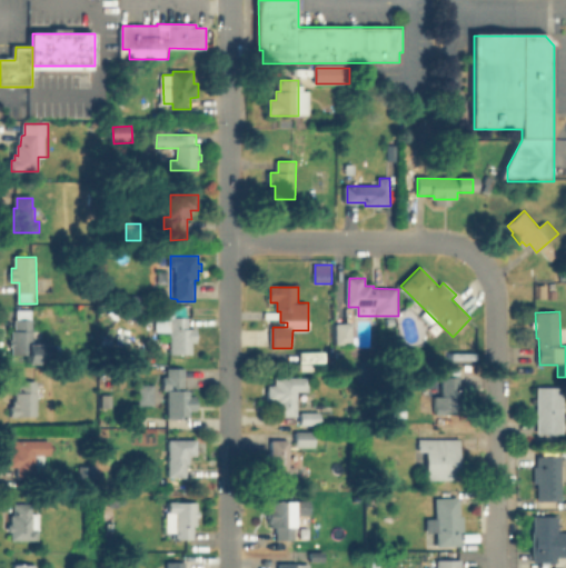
[(53,344),(53,366),(26,366),(26,356),(15,355),(16,312),(33,312),(33,344),(53,344)]
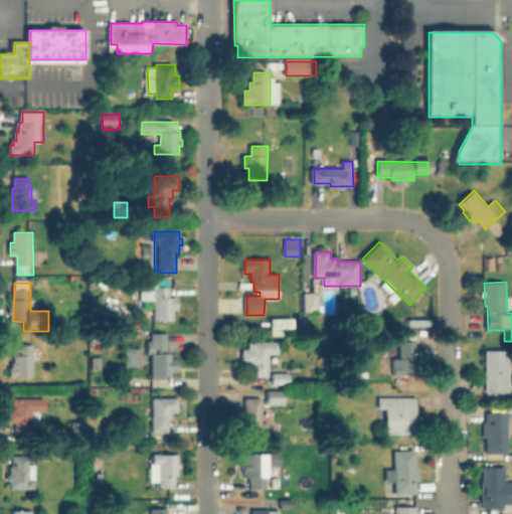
[(175,310),(175,321),(156,321),(156,302),(149,302),(149,287),(171,287),(171,297),(178,297),(178,310),(175,310)]
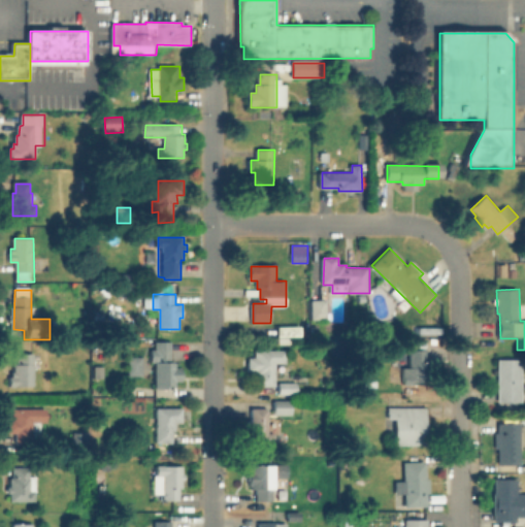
[(328,300),(328,319),(315,319),(315,300),(328,300)]
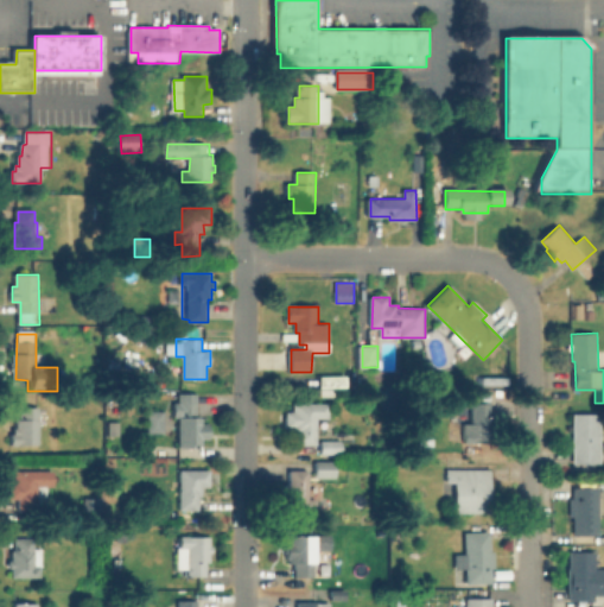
[(349,377),(349,390),(322,390),(322,377),(349,377)]
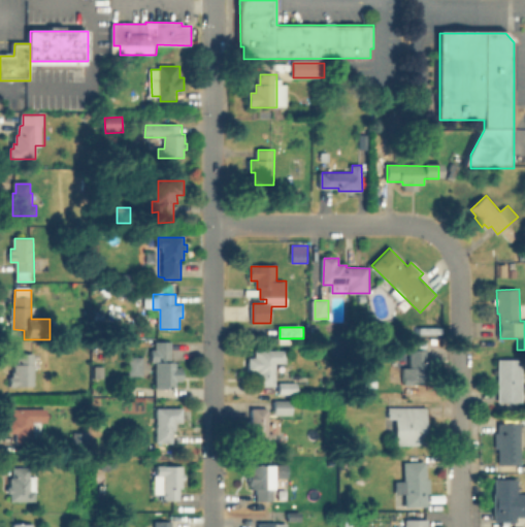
[(173,342),(173,362),(177,362),(177,367),(184,367),(184,382),(177,382),(177,389),(157,389),(157,363),(153,362),(153,350),(157,350),(157,342),(173,342)]
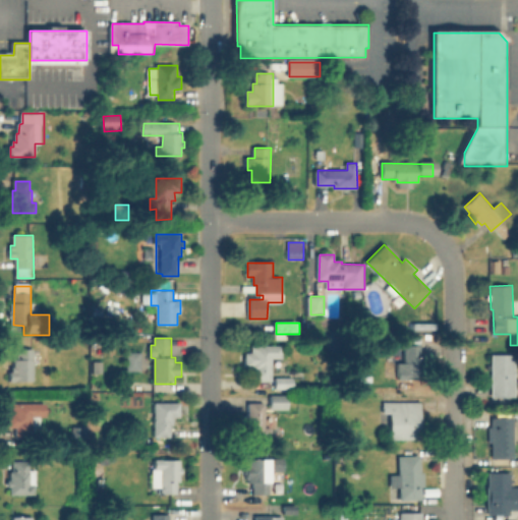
[(421,344),(422,352),(425,351),(426,380),(399,380),(399,354),(406,354),(407,344),(421,344)]
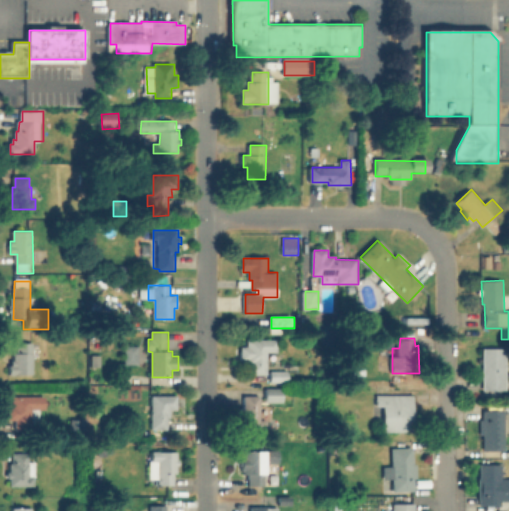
[(278,340),(278,352),(268,352),(268,374),(252,374),(252,361),(243,361),(243,347),(249,347),(249,340),(278,340)]
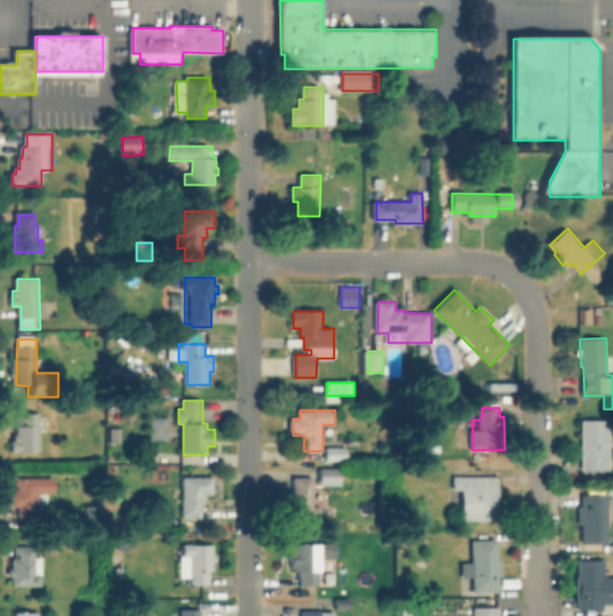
[(41,451),(13,452),(12,441),(16,441),(16,435),(18,435),(18,427),(23,427),(22,415),(41,414),(41,451)]
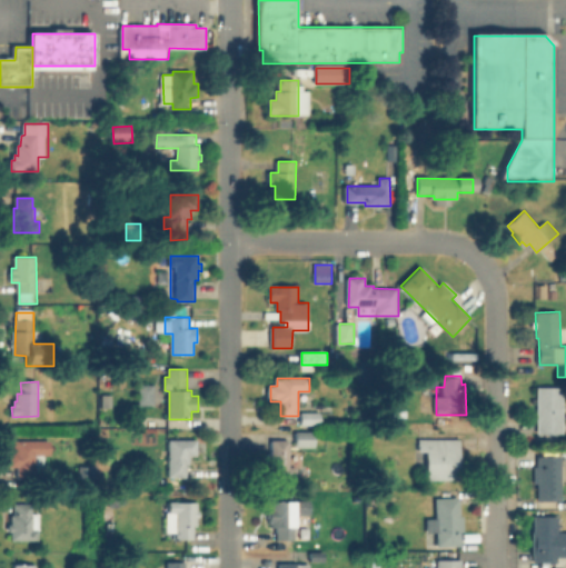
[(156,385),(156,406),(140,406),(140,385),(156,385)]
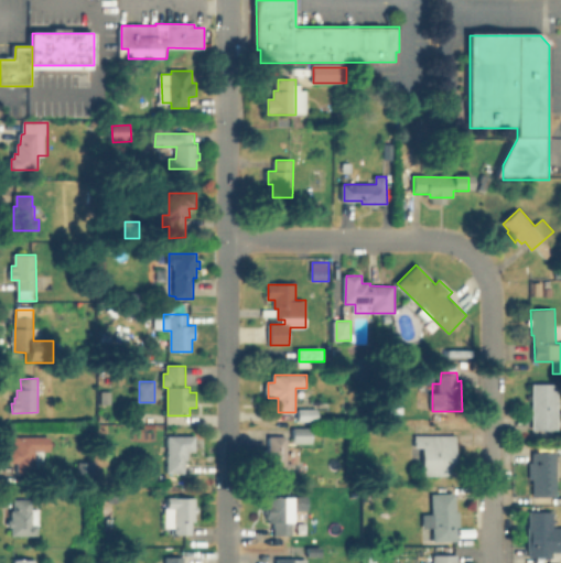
[(560,383),(560,432),(535,432),(535,383),(560,383)]
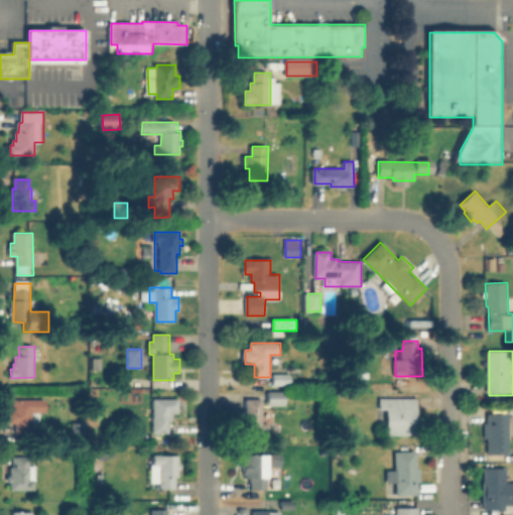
[(103,368),(95,368),(95,359),(102,359),(103,368)]
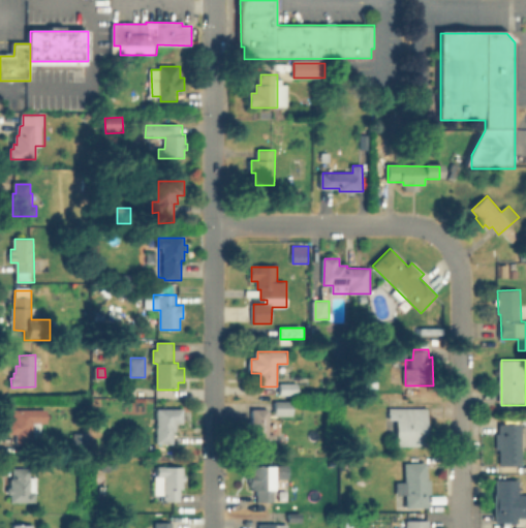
[(299,381),(299,395),(280,395),(280,381),(299,381)]
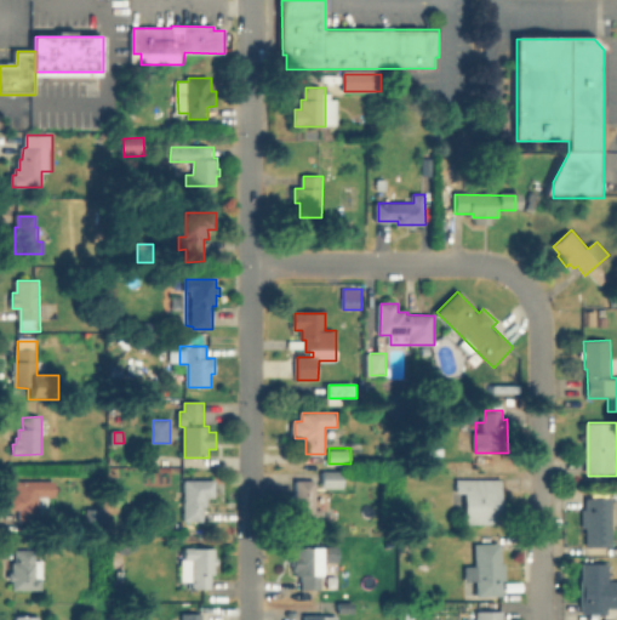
[(344,471),(344,490),(323,490),(323,471),(344,471)]
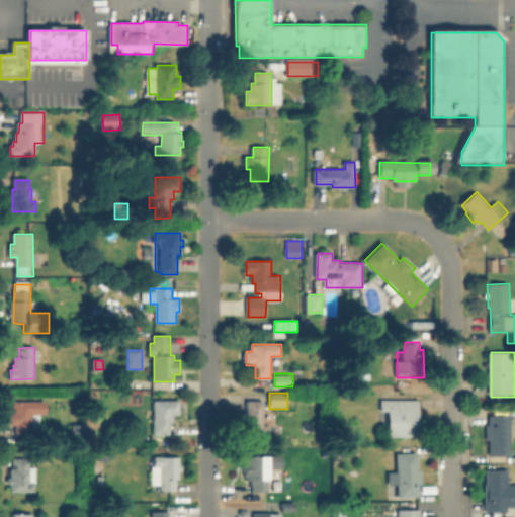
[(47,394),(47,414),(33,415),(33,421),(40,421),(40,435),(17,435),(17,425),(10,425),(9,413),(15,413),(15,402),(28,401),(28,395),(47,394)]
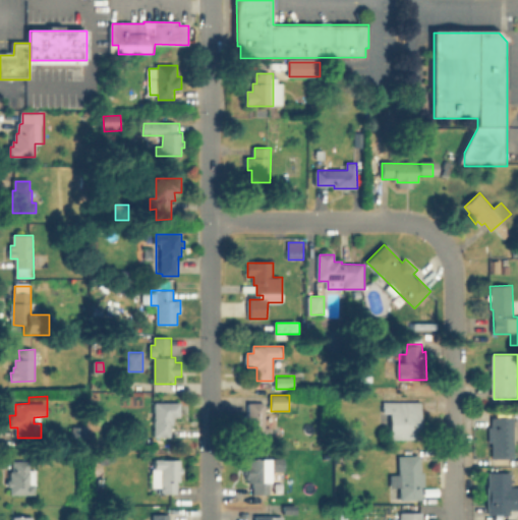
[(422,402),(422,439),(392,440),(392,413),(385,413),(385,402),(422,402)]
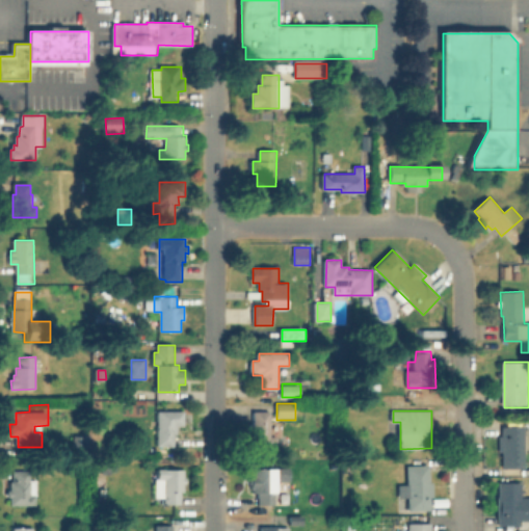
[(185,412),(185,426),(179,426),(179,434),(176,434),(176,446),(159,446),(159,412),(185,412)]
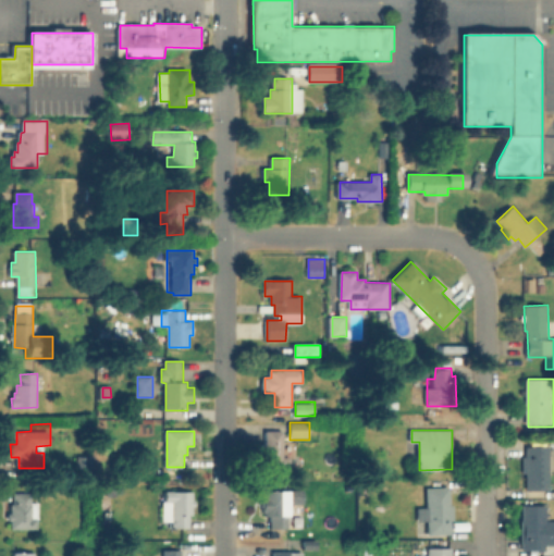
[(284,431),(283,457),(292,458),(292,468),(263,467),(263,459),(261,460),(261,453),(263,453),(263,444),(267,444),(267,431),(284,431)]
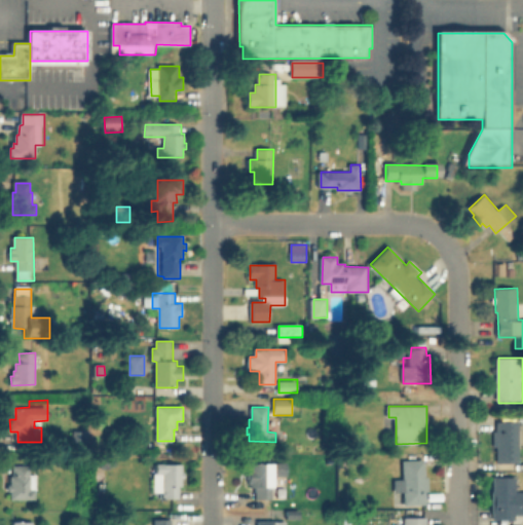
[(520,419),(520,464),(498,464),(498,447),(495,447),(495,432),(497,432),(497,420),(520,419)]
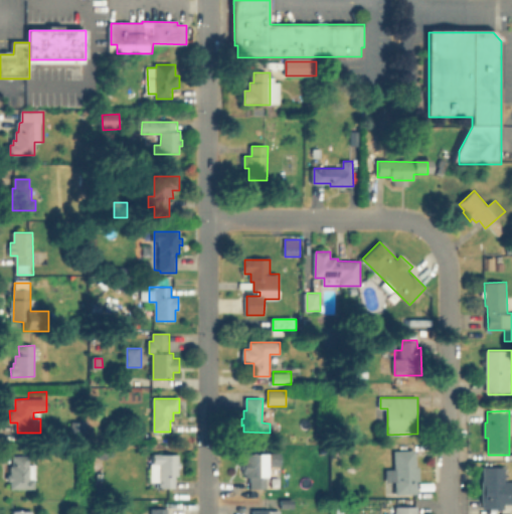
[(80,431),(72,431),(72,415),(80,415),(80,431)]
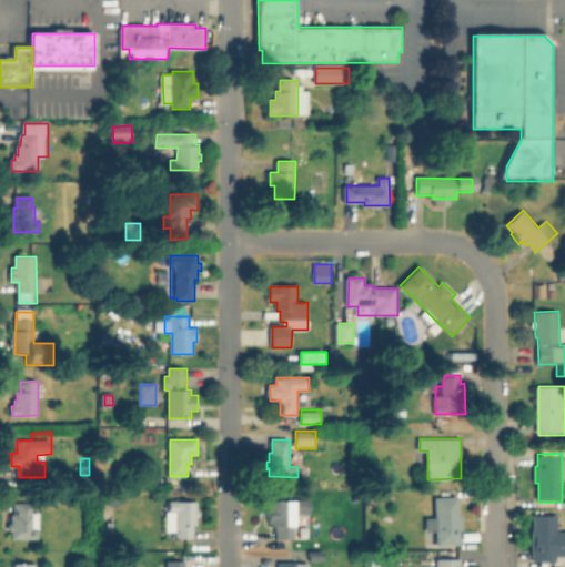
[(460,496),(461,514),(464,514),(465,530),(462,530),(462,545),(439,546),(437,532),(431,533),(430,518),(437,518),(436,497),(460,496)]
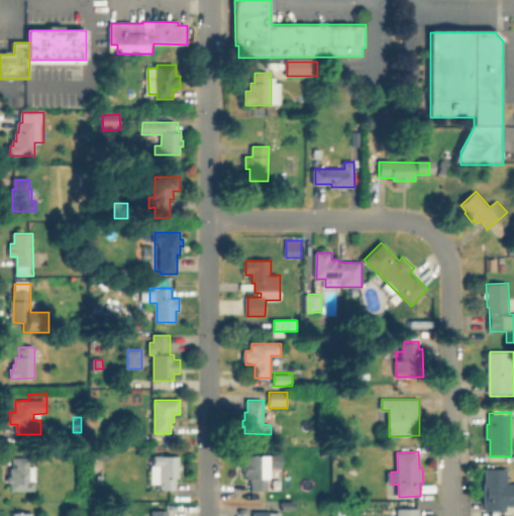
[(268,455),(268,491),(252,492),(252,479),(247,479),(247,476),(245,476),(245,462),(248,462),(247,456),(268,455)]
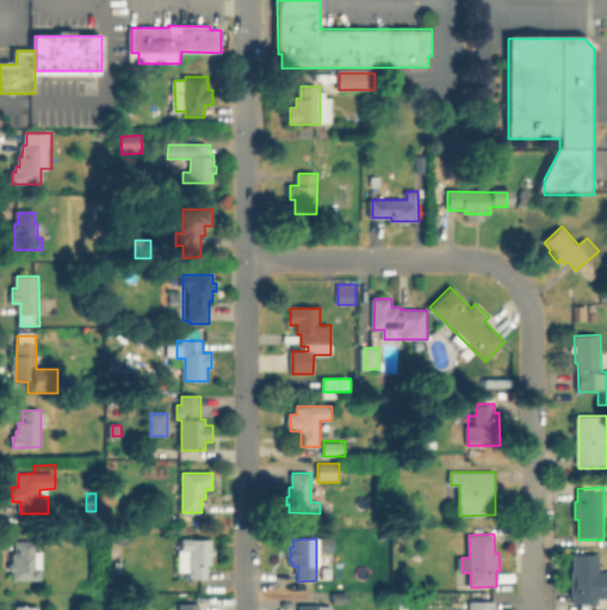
[(212,540),(212,549),(216,549),(216,555),(212,555),(212,566),(209,566),(209,579),(191,579),(190,572),(180,572),(180,550),(183,550),(183,540),(212,540)]
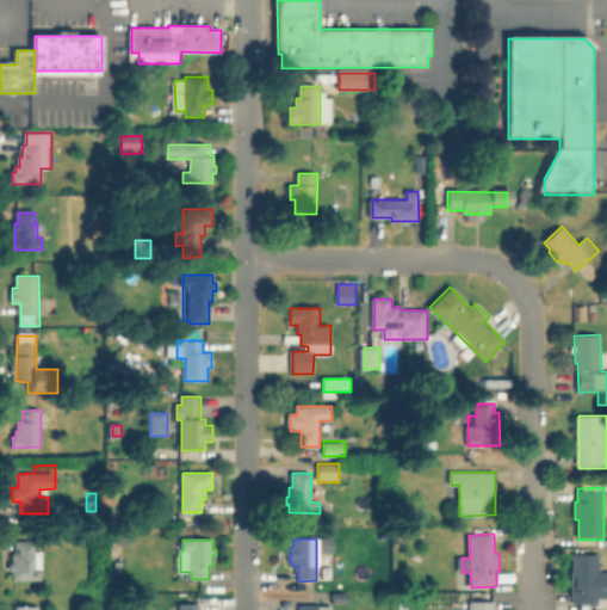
[(36,542),(36,552),(44,552),(45,570),(43,570),(43,580),(16,581),(14,571),(11,571),(11,564),(14,564),(14,554),(18,554),(18,542),(36,542)]
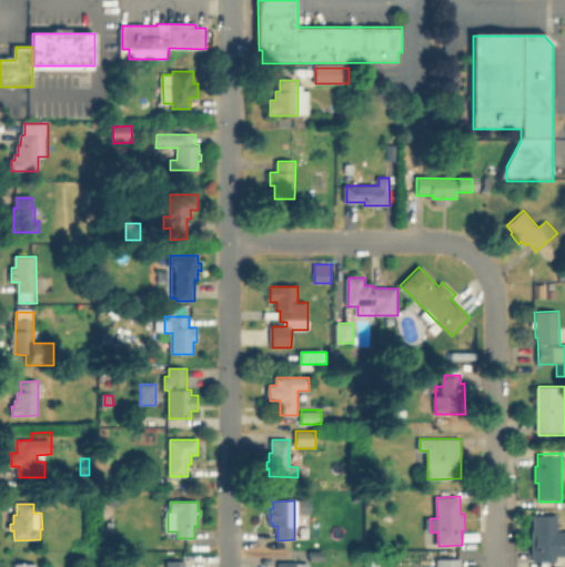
[(564,557),(558,557),(557,566),(538,566),(538,559),(534,559),(534,514),(558,514),(558,530),(564,530),(564,557)]
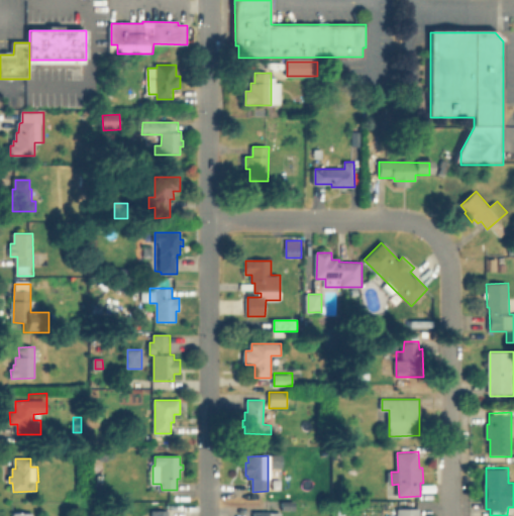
[(283,511),(283,502),(296,502),(296,511),(283,511)]
